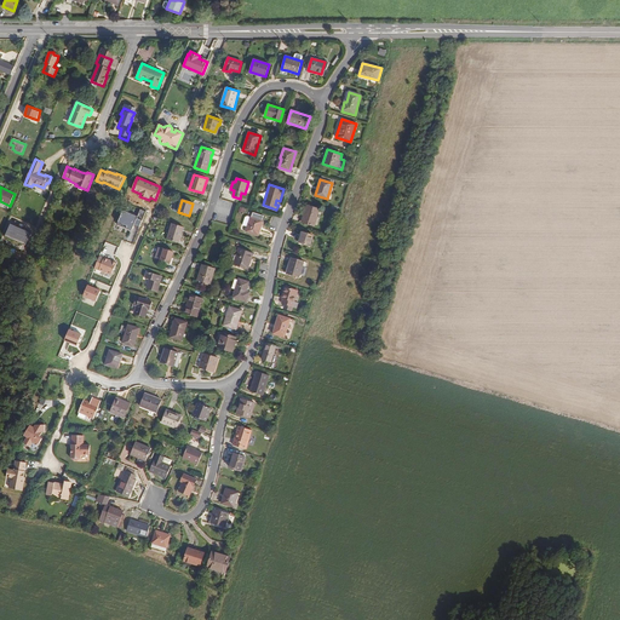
[(314,227),(320,210),(308,206),(302,223),(314,227)]
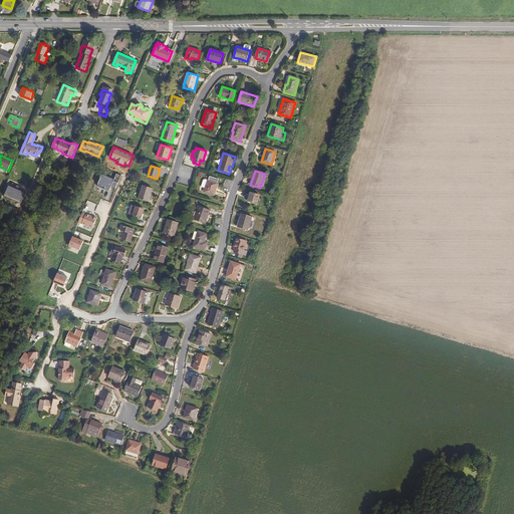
[(113,180),(101,175),(97,186),(109,191),(111,186),(116,188),(121,176),(116,174),(113,180)]
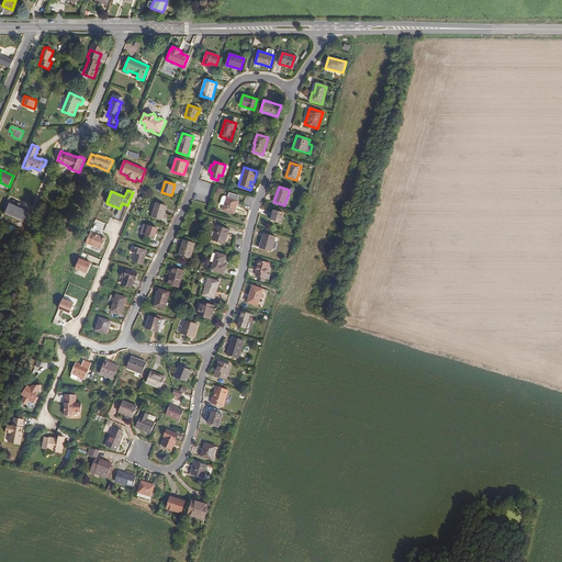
[(238,201),(227,197),(223,210),(234,214),(238,201)]
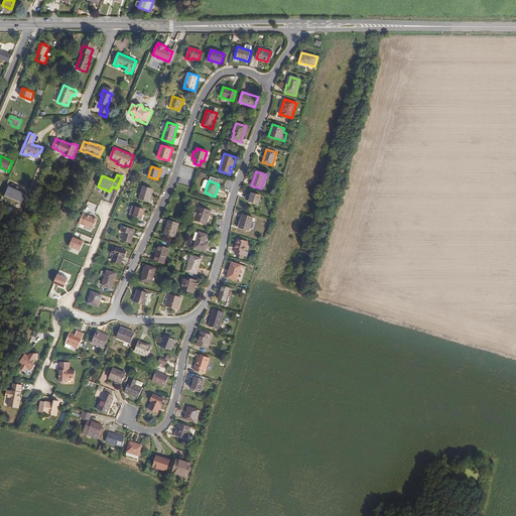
[(23,192),(8,186),(4,197),(19,204),(23,192)]
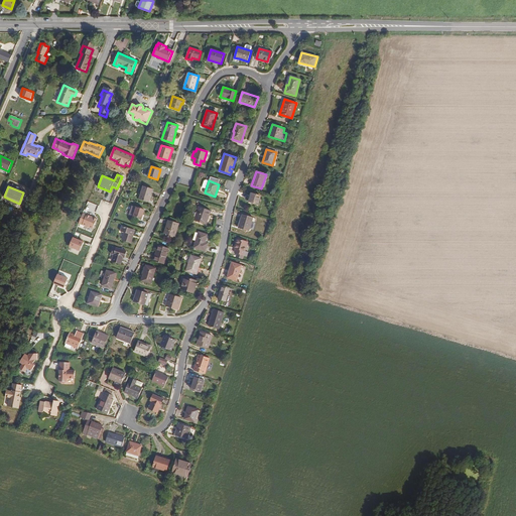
[(152,189),(143,186),(139,199),(148,202),(152,189)]
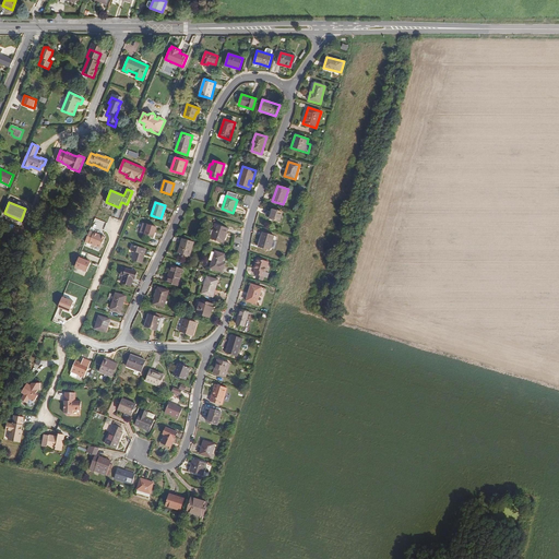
[(282,212),(272,210),(270,218),(280,222),(282,212)]
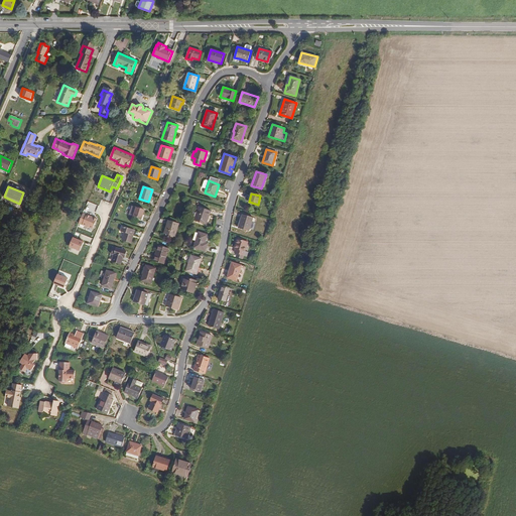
[(211,211),(199,207),(197,213),(194,220),(206,225),(208,219),(208,218),(208,216),(209,216),(211,211)]
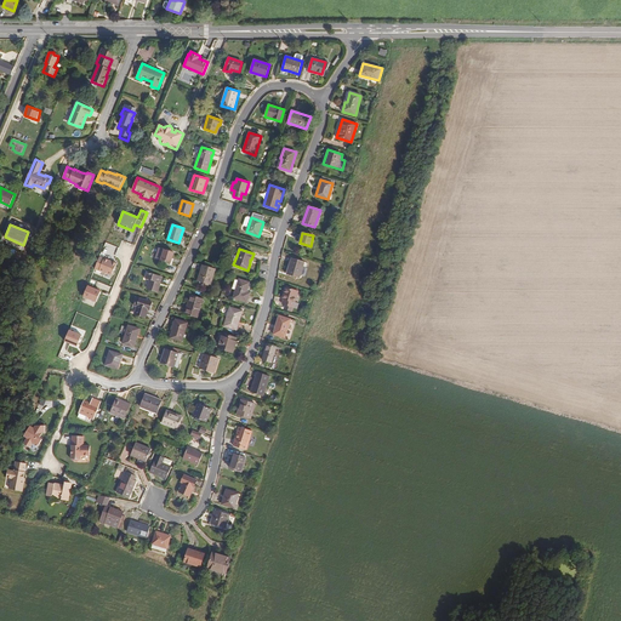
[(174,252),(164,250),(161,261),(171,263),(174,252)]
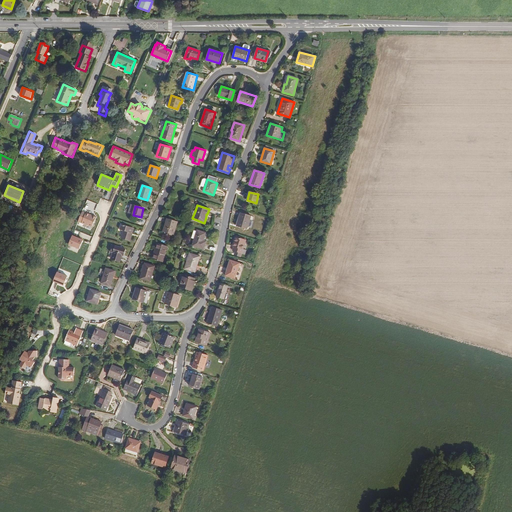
[(92,228),(96,217),(83,211),(78,222),(92,228)]
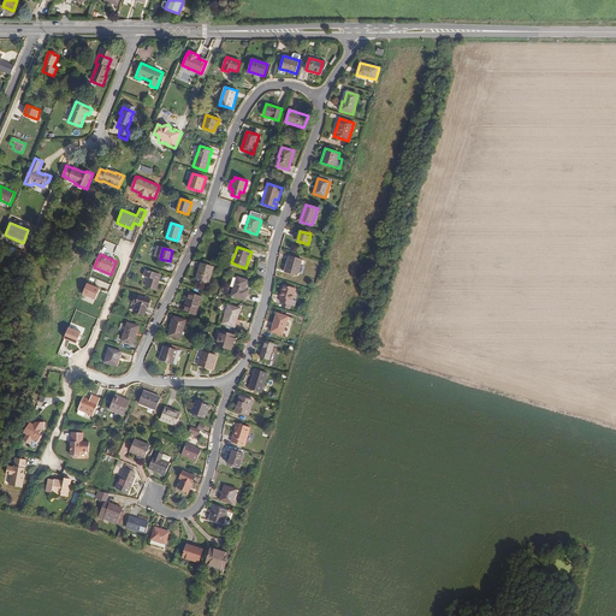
[(289,255),(284,272),(297,276),(301,265),(302,260),(289,255)]
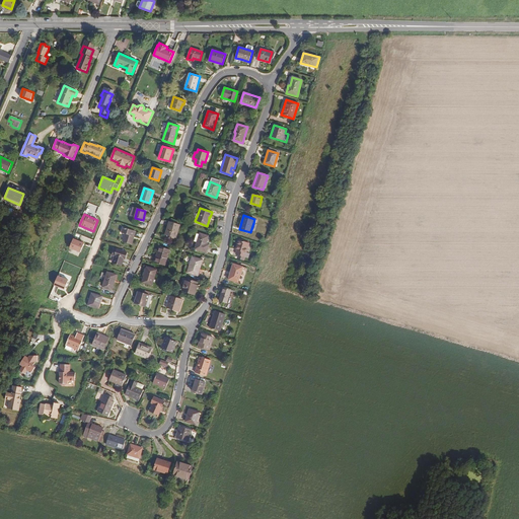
[(171,222),(169,221),(165,234),(169,236),(173,237),(175,238),(179,224),(178,224),(171,222)]
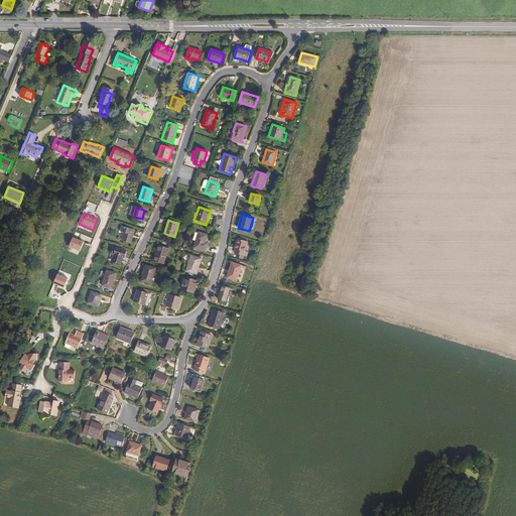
[(132,229),(123,226),(121,232),(124,233),(122,240),(131,243),(133,235),(131,234),(132,229)]
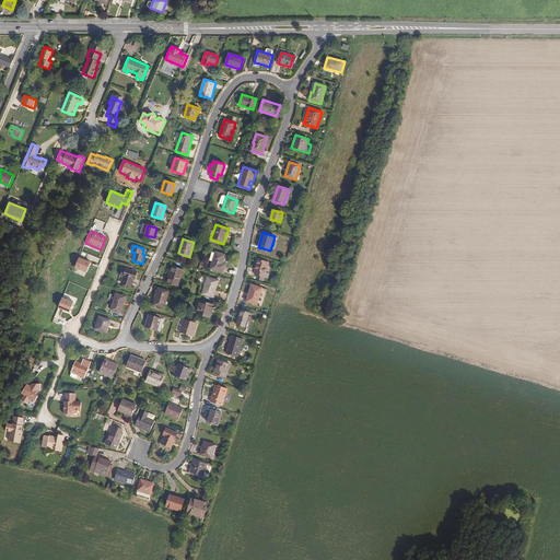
[(212,261),(210,269),(223,272),(225,265),(222,264),(225,255),(216,252),(216,253),(212,261)]
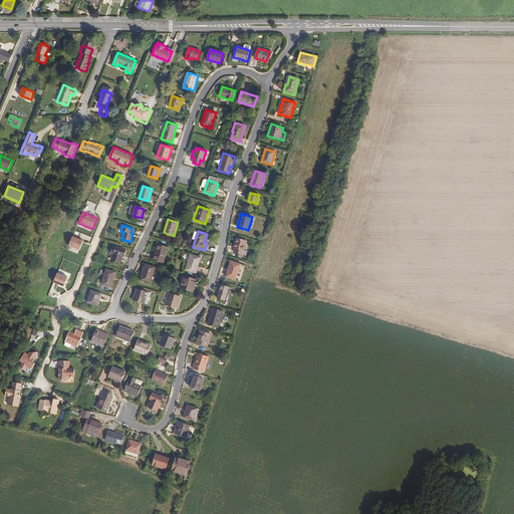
[(83,241),(73,236),(69,246),(79,250),(83,241)]
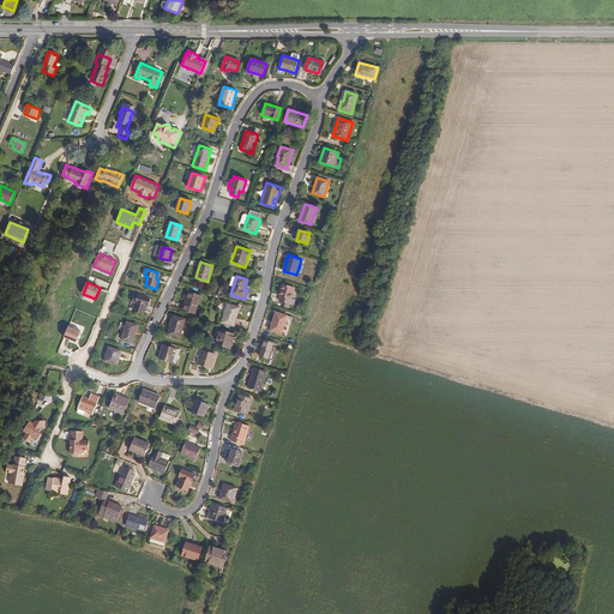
[(281,296),(280,301),(282,301),(290,304),(294,305),(295,300),(292,299),(295,288),(294,288),(286,286),(282,284),(281,290),(282,290),(281,296)]
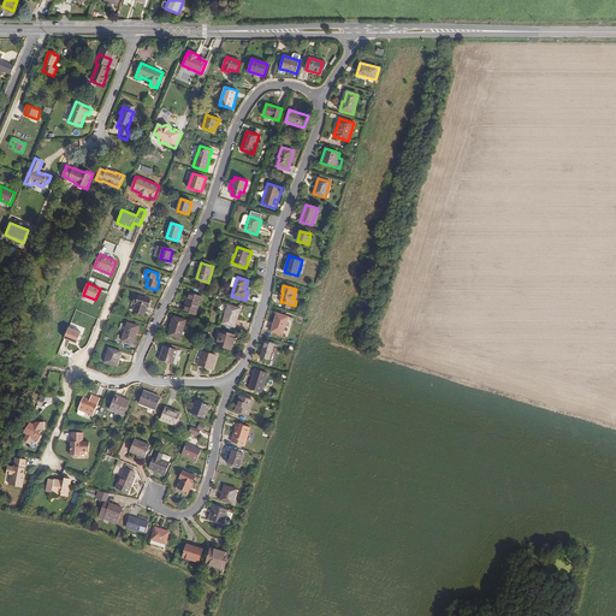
[(199,311),(202,297),(189,292),(187,300),(188,301),(187,303),(185,303),(183,312),(193,314),(194,309),(199,311)]
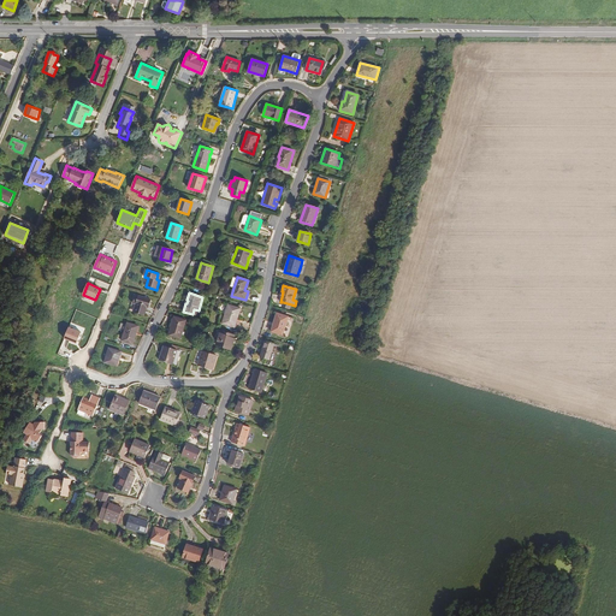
[(148,307),(150,300),(135,295),(132,302),(134,303),(136,304),(136,307),(134,312),(144,315),(146,309),(147,307),(148,307)]
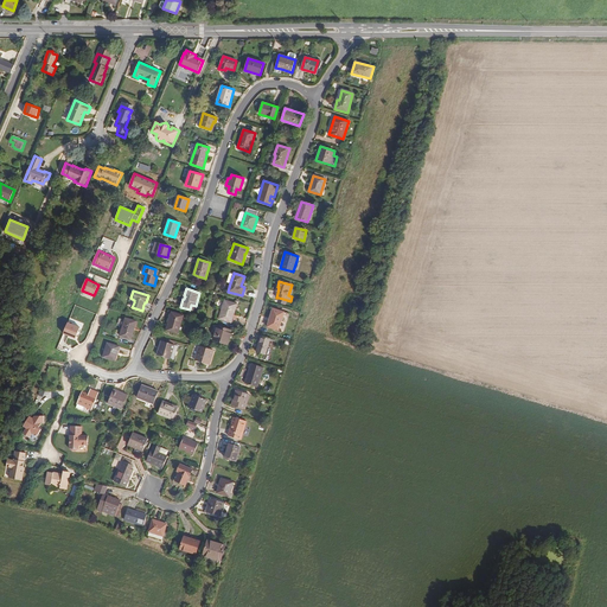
[(237,305),(224,300),(219,319),(231,323),(237,305)]
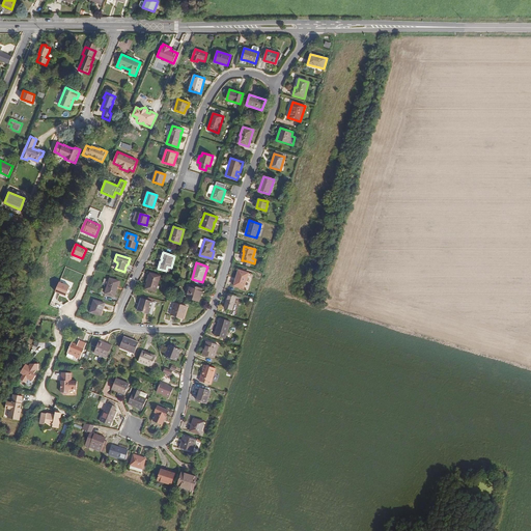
[(239,270),(233,286),(244,289),(249,273),(239,270)]
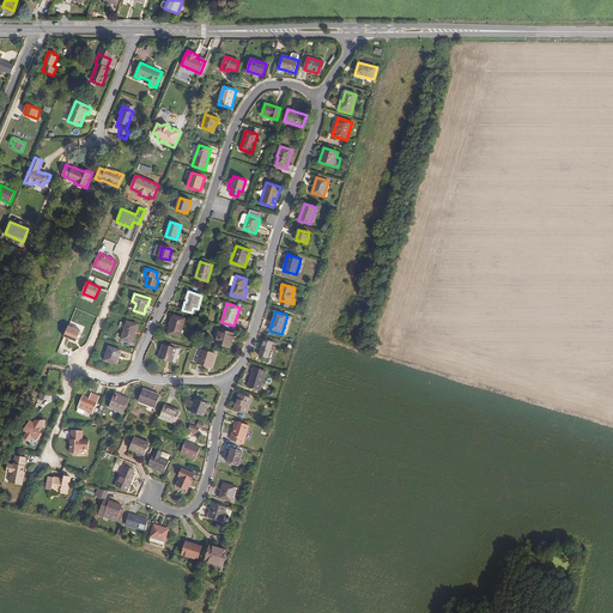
[(174,315),(168,334),(180,338),(186,319),(174,315)]
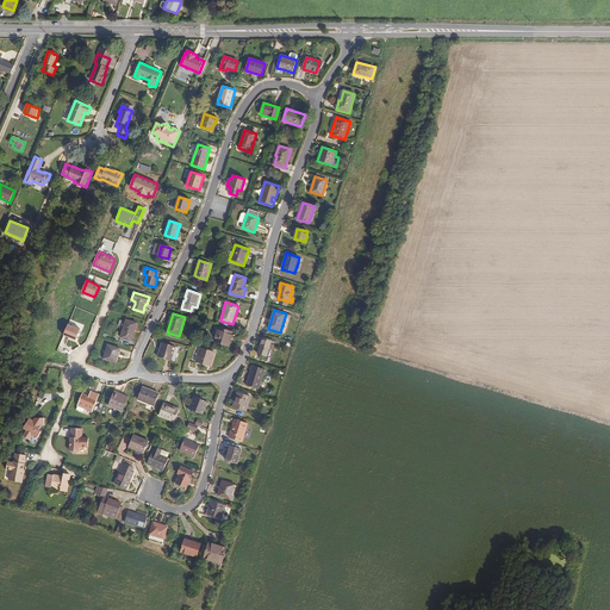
[(136,323),(126,319),(120,337),(131,341),(135,332),(134,331),(136,323)]
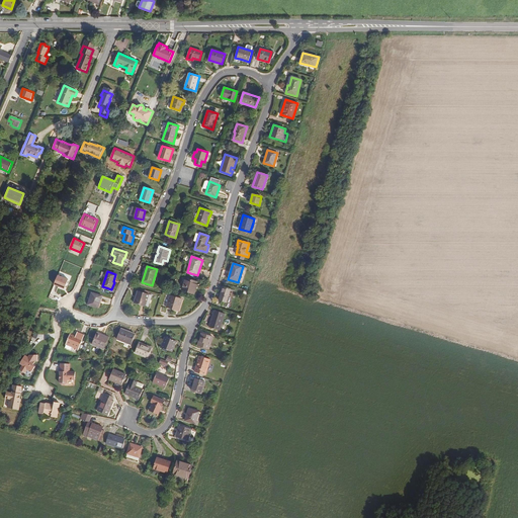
[(69,279),(58,275),(55,284),(65,288),(69,279)]
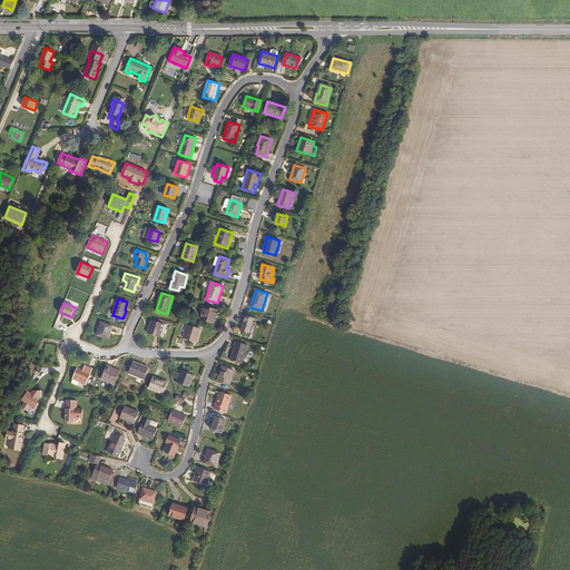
[(216,310),(204,306),(200,320),(214,324),(215,320),(213,318),(216,310)]
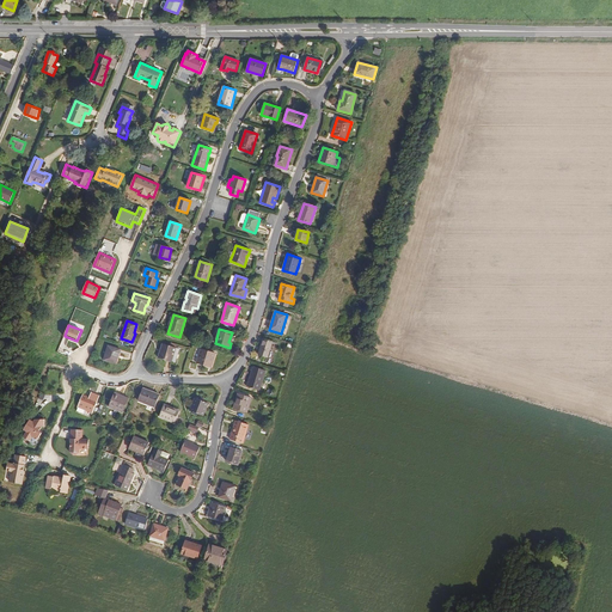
[(263,338),(258,355),(268,357),(273,342),(263,338)]
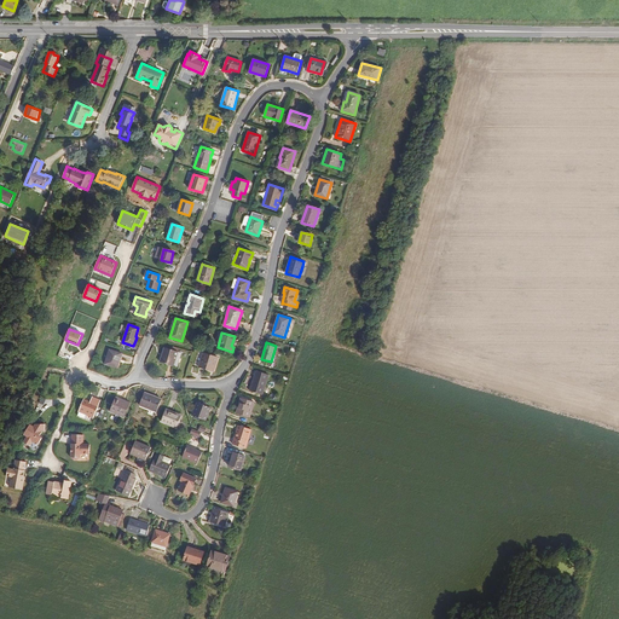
[(165,348),(161,363),(173,366),(178,352),(172,350),(165,348)]
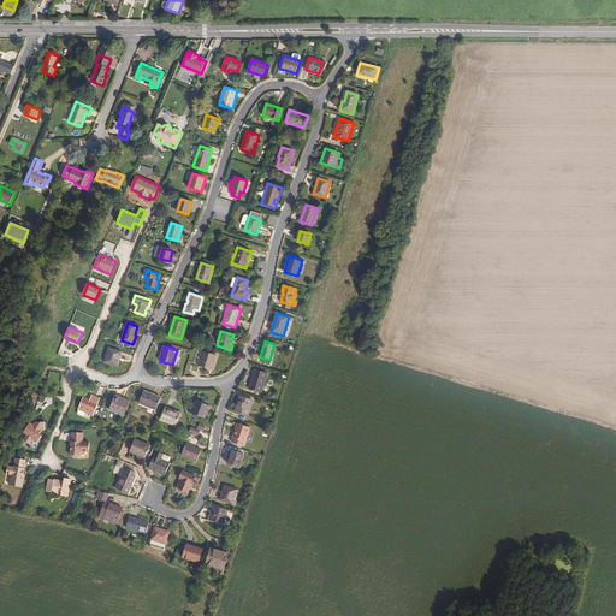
[(122,351),(108,348),(105,362),(117,366),(122,351)]
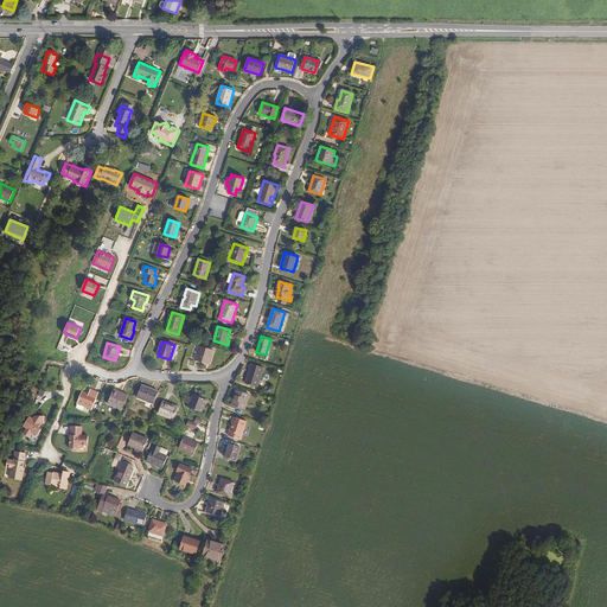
[(213,351),(199,346),(196,360),(208,364),(210,355),(212,355),(213,351)]
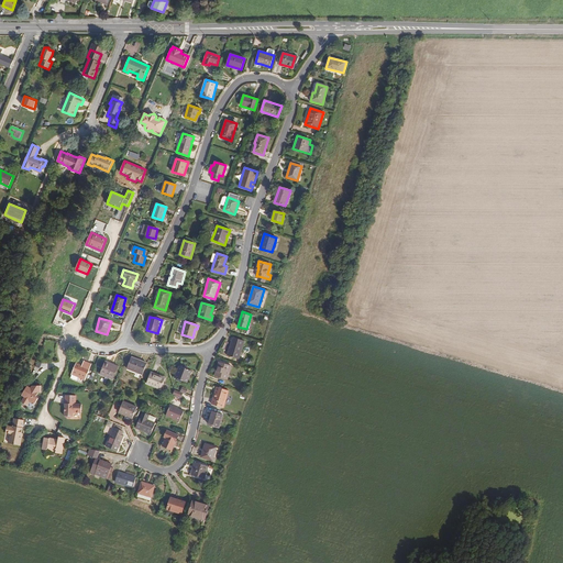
[(233,338),(228,355),(239,360),(244,341),(233,338)]
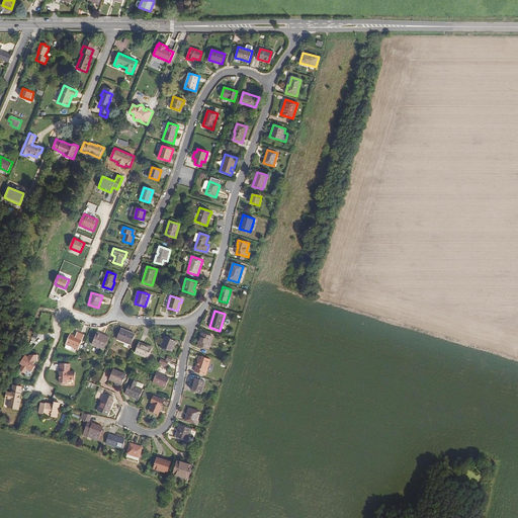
[(120,329),(116,339),(132,345),(136,335),(120,329)]
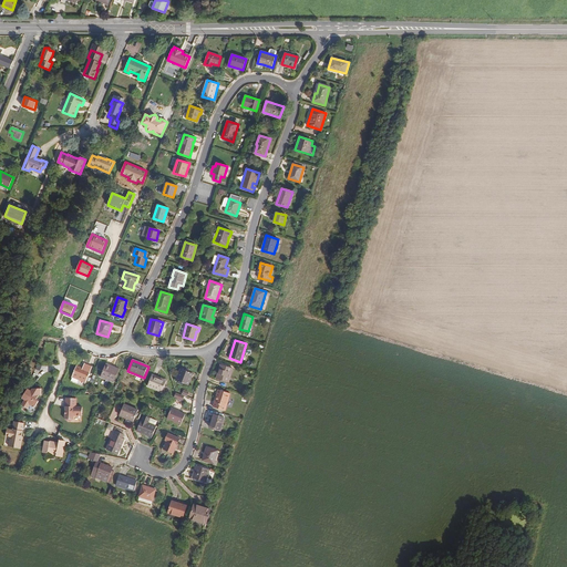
[(85,382),(92,367),(84,363),(82,369),(76,366),(72,377),(85,382)]
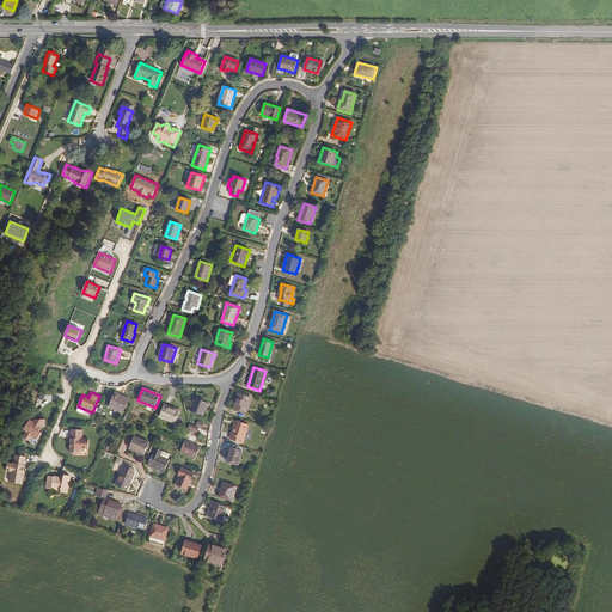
[(115,392),(109,407),(123,412),(128,398),(124,397),(123,398),(120,397),(120,395),(115,392)]
